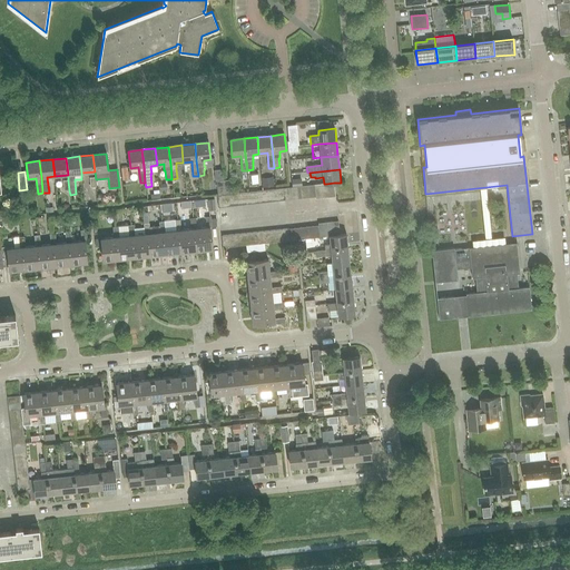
[(273,177),(262,178),(263,187),(274,186),(273,177)]
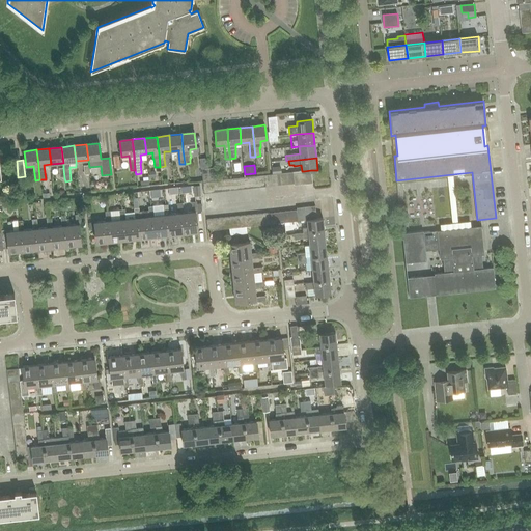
[(195,213),(197,213),(196,204),(196,202),(191,202),(192,213),(183,214),(180,214),(183,233),(197,232),(195,213)]
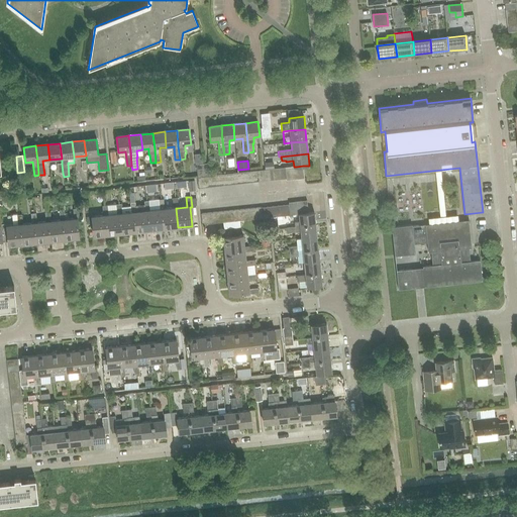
[(176,208),(178,208),(177,198),(172,199),(173,208),(164,209),(162,210),(164,229),(178,227),(176,208)]
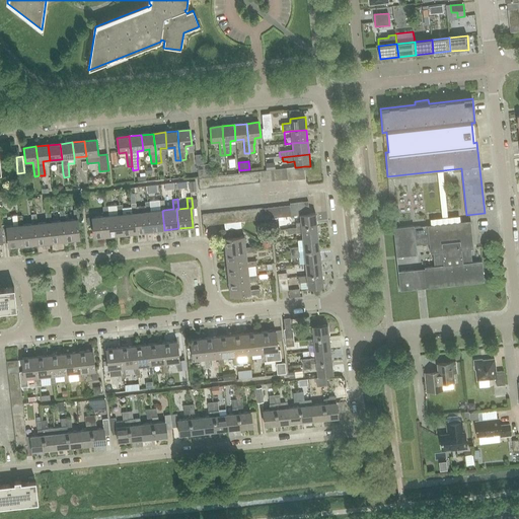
[(162,211),(164,210),(163,201),(158,201),(159,211),(150,212),(148,212),(150,231),(164,230),(162,211)]
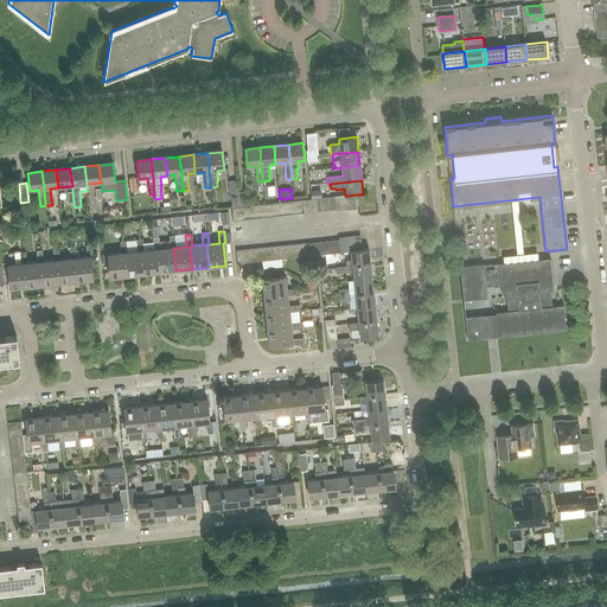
[(173,248),(176,248),(174,236),(168,237),(170,248),(159,249),(157,249),(159,273),(176,270),(173,248)]
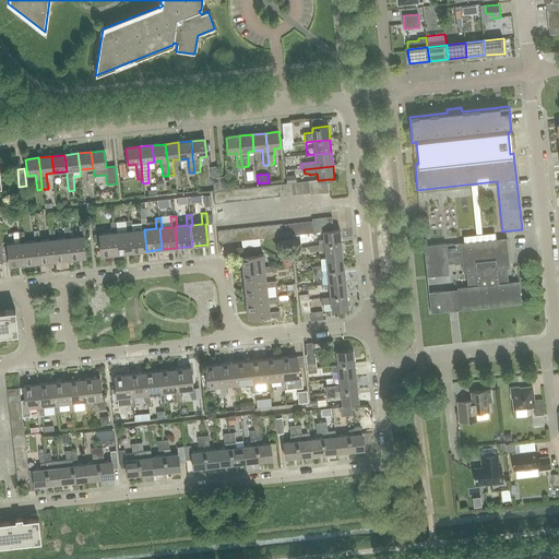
[(144,229),(146,229),(145,219),(143,219),(141,219),(140,219),(141,230),(132,232),(129,232),(132,252),(146,251),(144,229)]
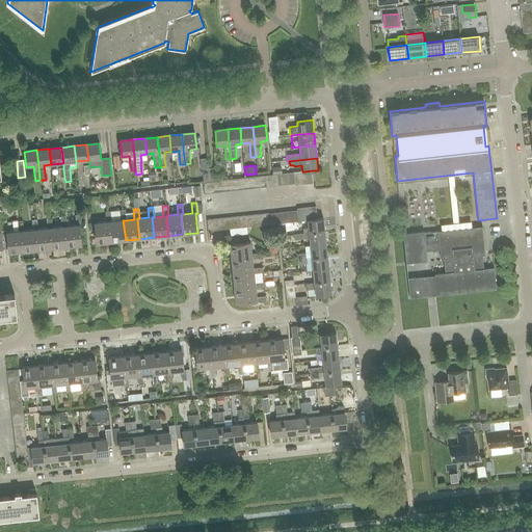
[(123,220),(126,220),(124,210),(118,211),(120,220),(110,221),(108,221),(111,242),(126,240),(123,220)]
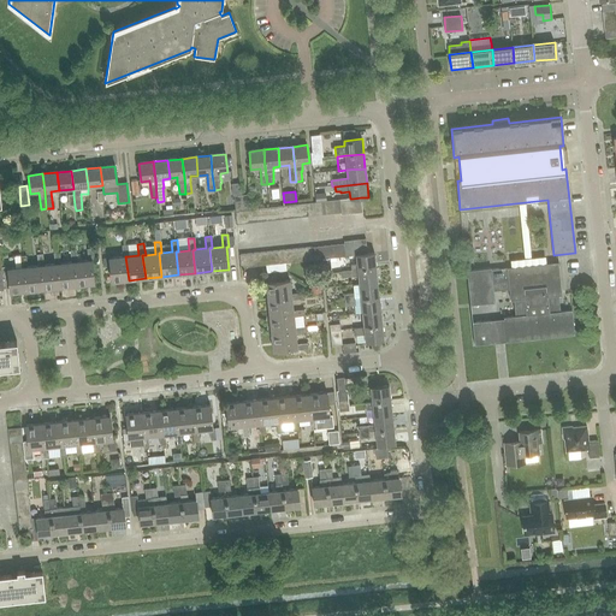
[(125,256),(128,256),(126,246),(120,246),(123,258),(108,259),(110,265),(111,282),(129,280),(125,256)]
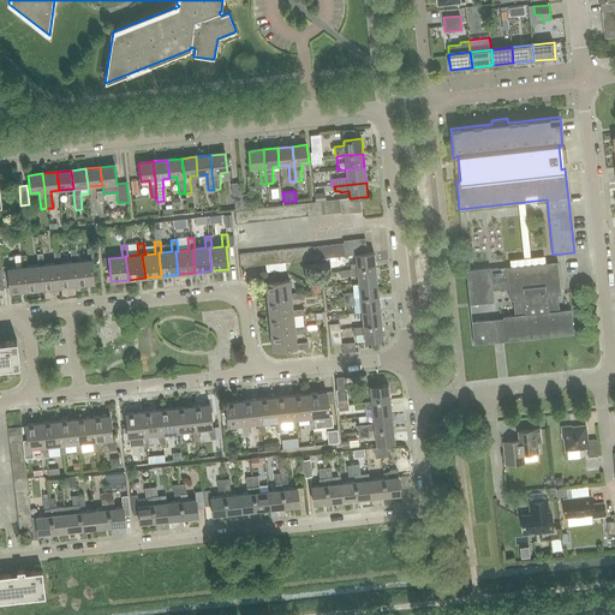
[(91,260),(94,260),(93,249),(87,249),(88,261),(77,261),(75,262),(77,285),(94,284),(91,260)]
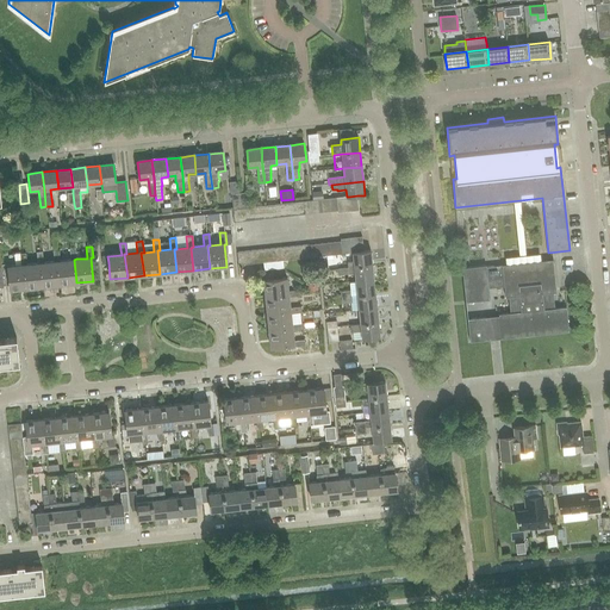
[(74,260),(76,259),(75,248),(70,248),(69,249),(70,260),(60,261),(57,262),(60,284),(76,282),(74,260)]
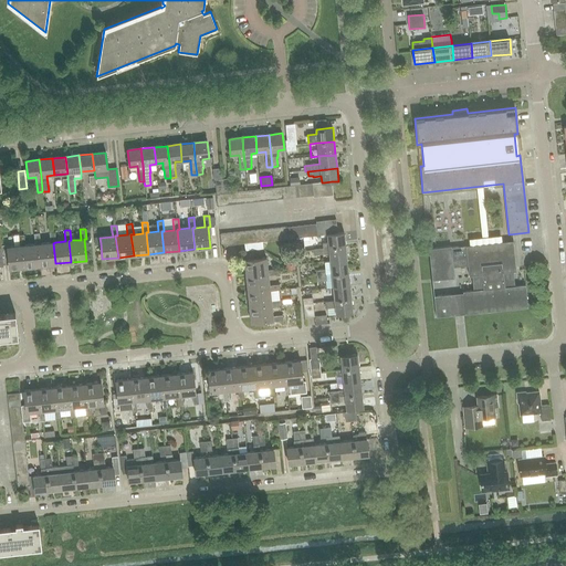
[(53,243),(55,242),(54,232),(49,232),(50,242),(40,244),(38,244),(40,265),(55,263),(53,243)]
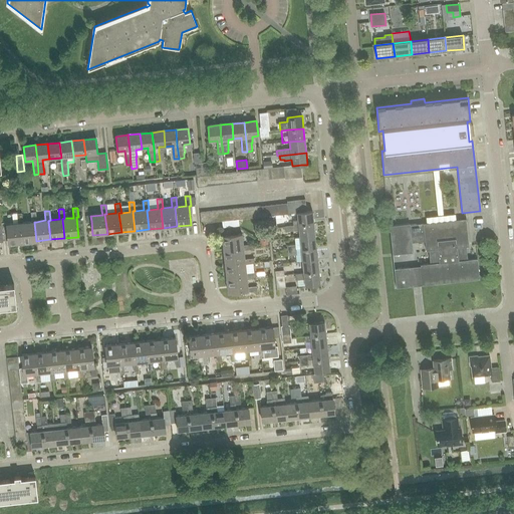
[(34,222),(36,222),(35,212),(30,213),(31,222),(22,223),(20,223),(23,242),(36,241),(34,222)]
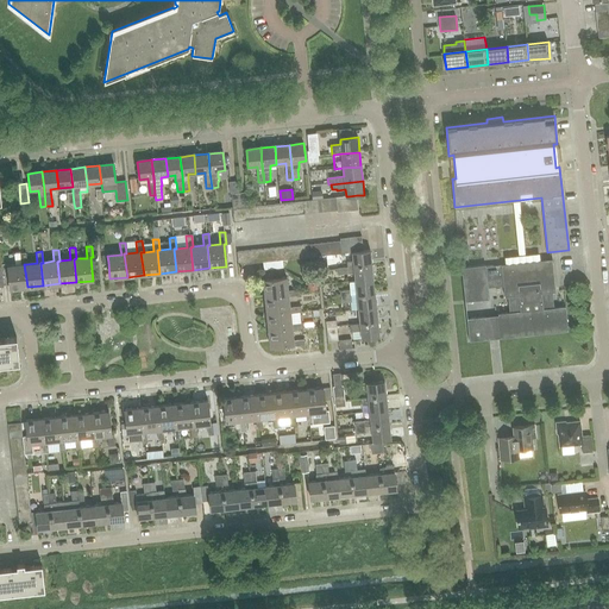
[(340,269),(371,265),(370,251),(363,251),(356,252),(352,252),(353,262),(339,264),(340,269)]
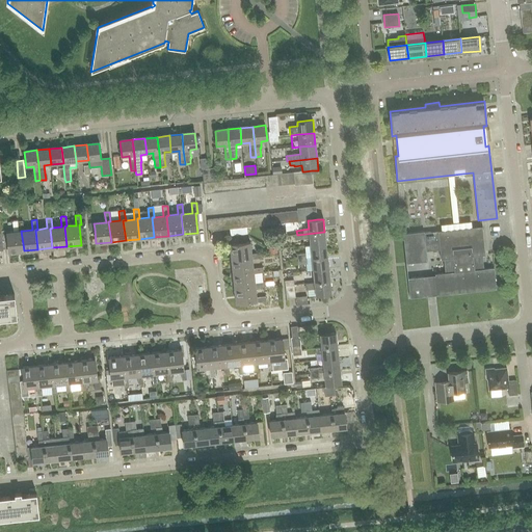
[(21,231),(23,231),(23,220),(17,221),(18,231),(6,233),(6,231),(1,231),(3,249),(8,249),(8,253),(24,250),(21,231)]
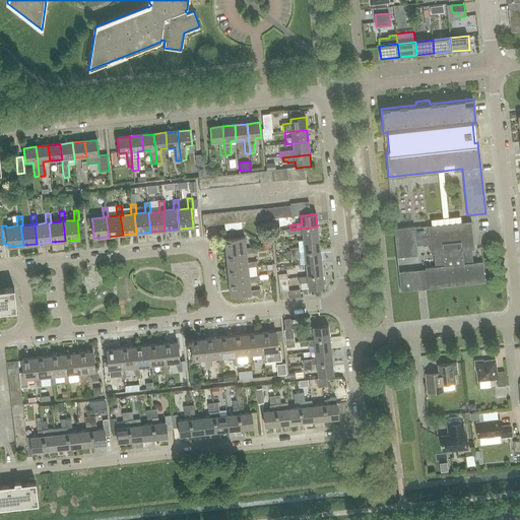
[(414,226),(394,229),(394,230),(397,258),(417,256),(416,247),(431,245),(432,255),(435,254),(436,268),(426,269),(428,288),(485,282),(482,263),(473,263),(471,250),(474,250),(471,222),(429,226),(414,228),(414,226)]
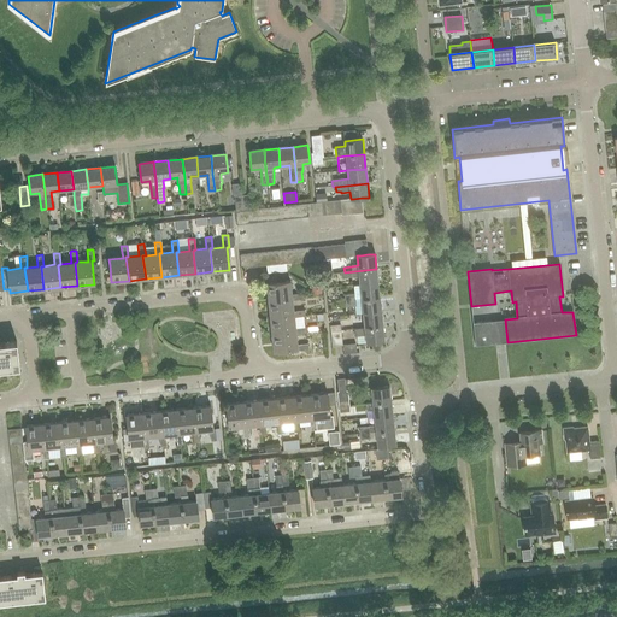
[(359,286),(378,283),(376,269),(345,272),(341,272),(342,280),(359,277),(359,286)]
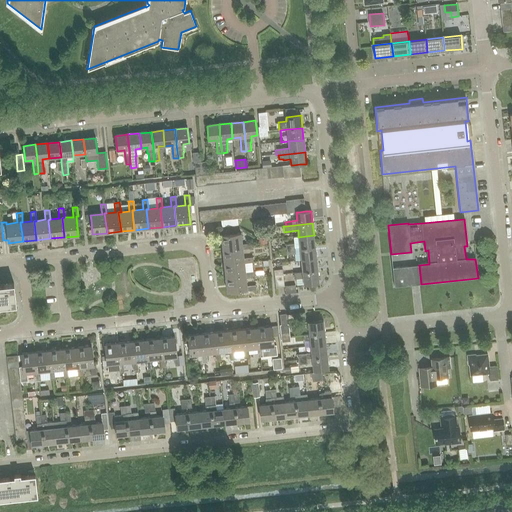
[(257,230),(258,244),(267,244),(266,230),(257,230)]
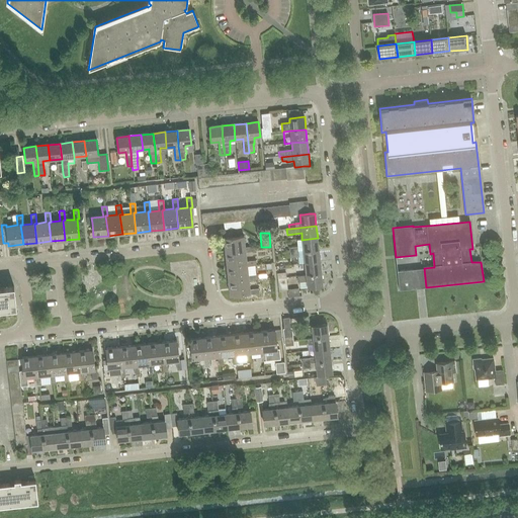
[(246,252),(255,251),(254,247),(245,247),(244,236),(224,238),(226,252),(245,250),(246,252)]
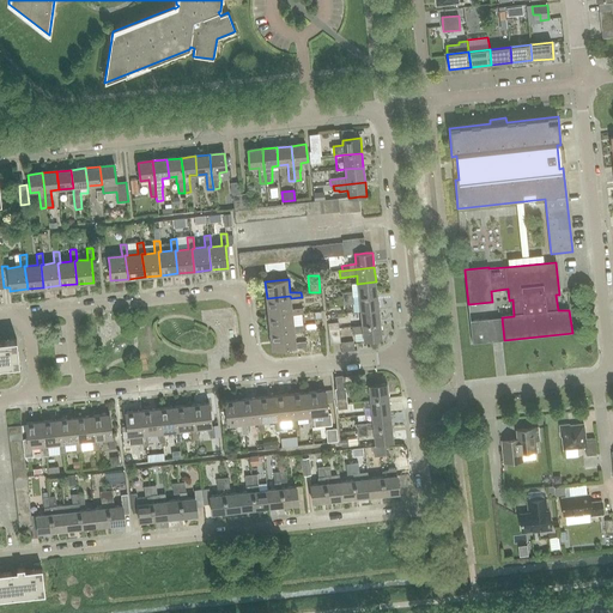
[(359,297),(377,296),(376,281),(357,284),(352,284),(353,293),(353,298),(359,297)]
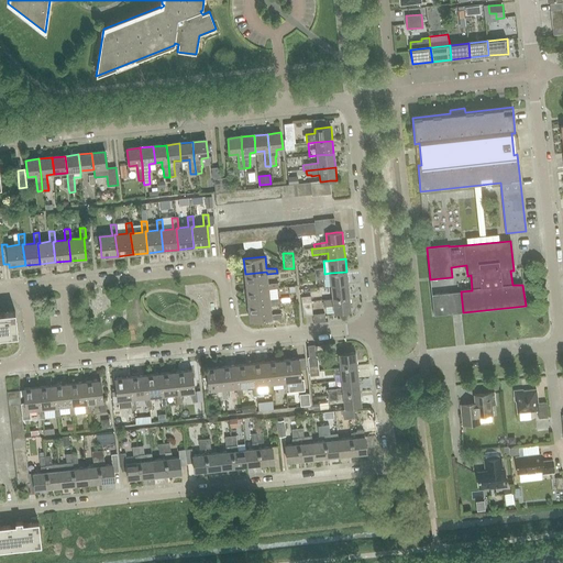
[(267,284),(267,274),(266,272),(245,274),(246,289),(268,287),(268,289),(278,288),(278,283),(267,284)]
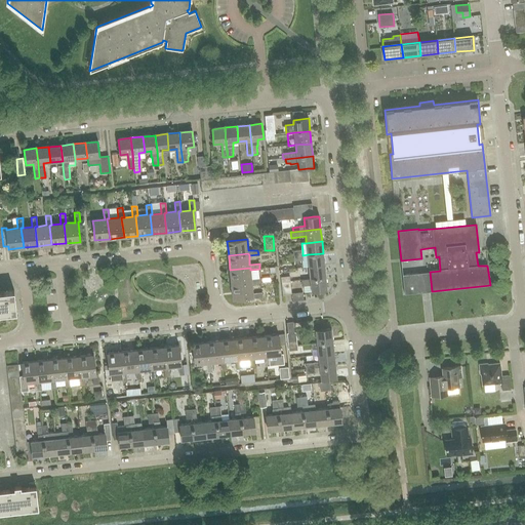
[(309,268),(324,266),(323,253),(308,254),(309,268)]
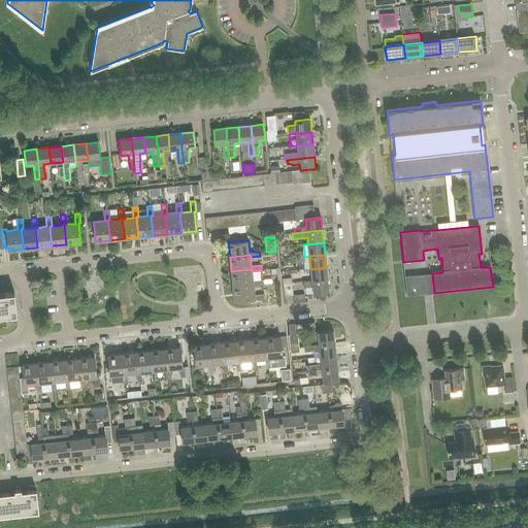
[(311,282),(328,279),(326,267),(310,269),(311,282)]
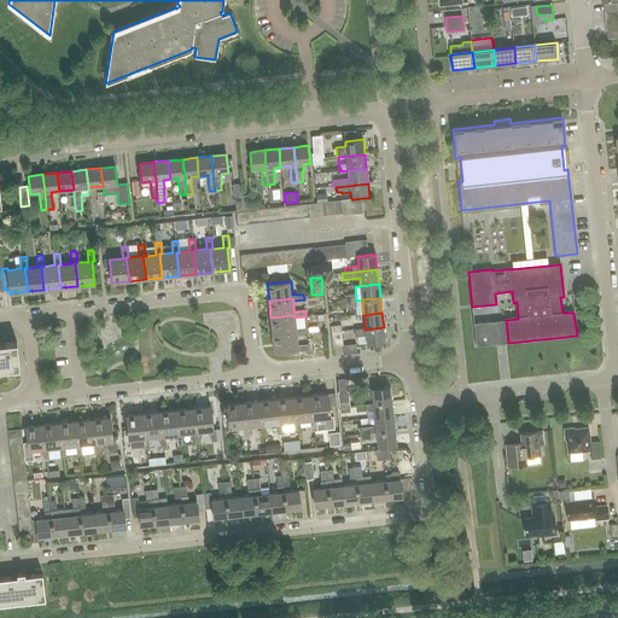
[(296,328),(295,318),(295,315),(270,318),(272,334),(296,332),(296,334),(308,333),(307,327),(296,328)]
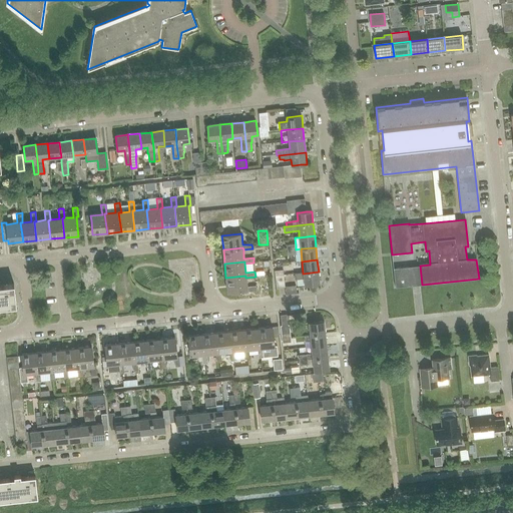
[(305,285),(320,284),(319,272),(303,274),(295,274),(296,280),(304,279),(305,285)]
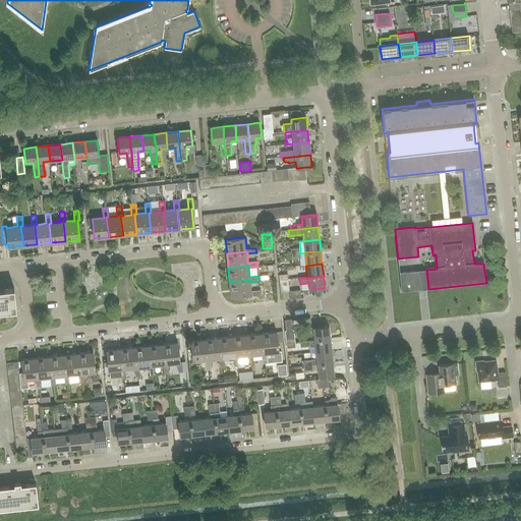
[(399,278),(401,293),(420,291),(418,276),(399,278)]
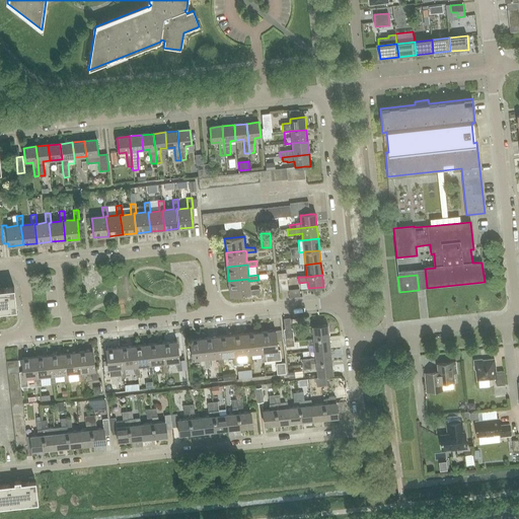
[(249,290),(248,281),(248,279),(228,281),(230,295),(249,293),(250,295),(260,294),(260,289),(249,290)]
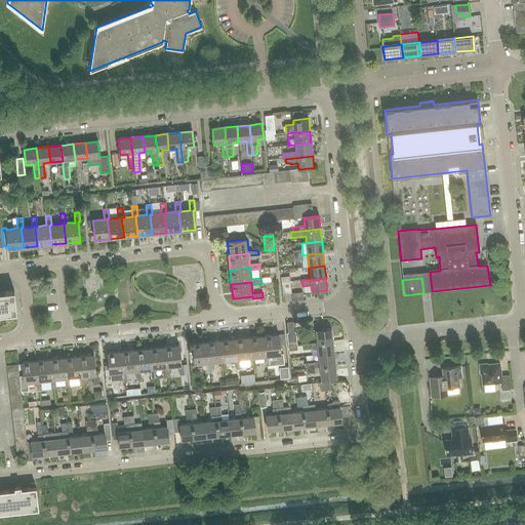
[(290,282),(282,283),(283,294),(292,293),(290,282)]
